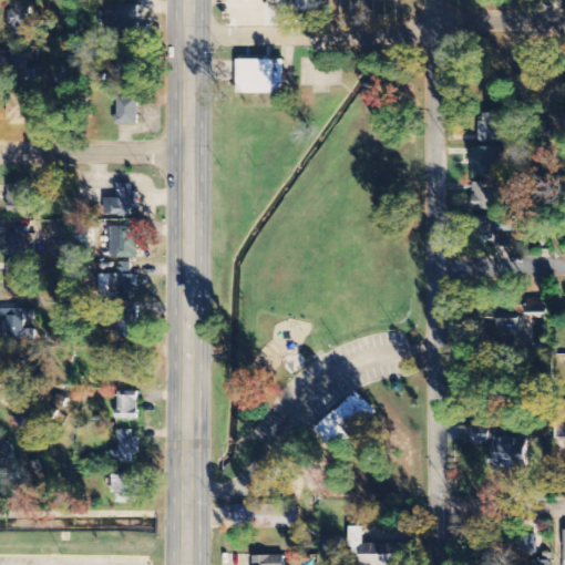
[(29,32),(28,3),(10,4),(11,33),(29,32)]
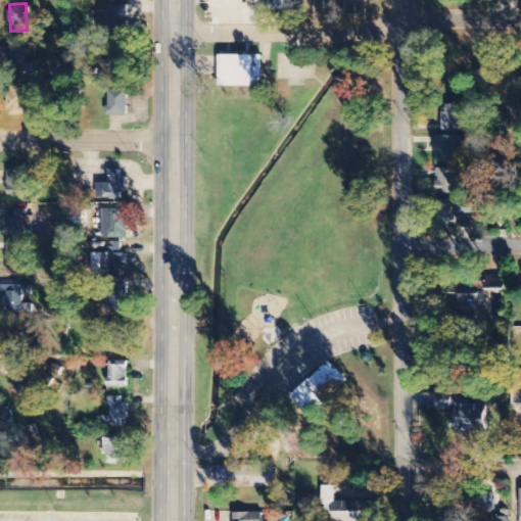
[(127,4),(107,4),(107,10),(95,10),(96,29),(127,29),(127,4)]
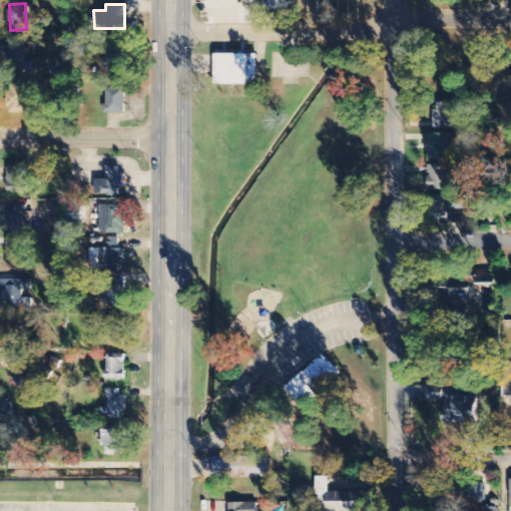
[(32,69),(32,42),(13,42),(13,68),(32,69)]
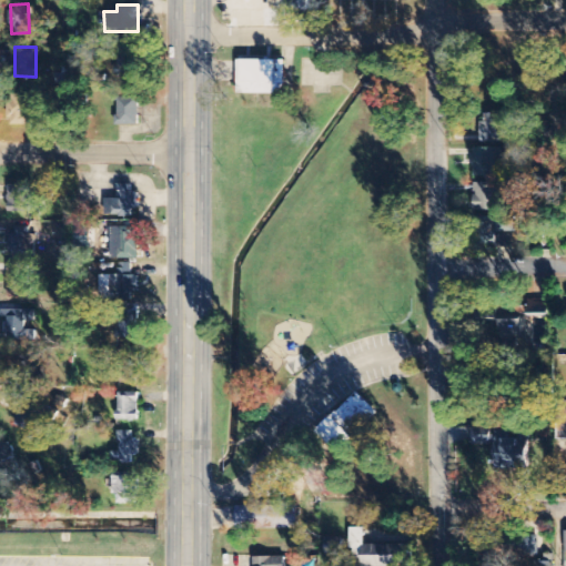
[(129,73),(129,51),(117,51),(115,72),(129,73)]
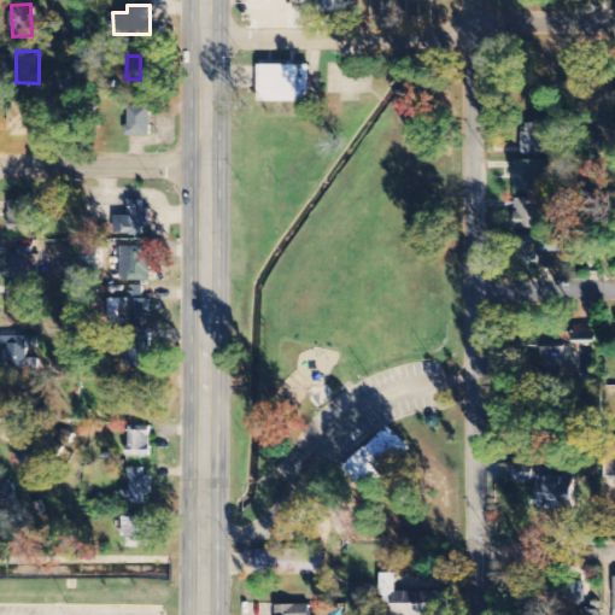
[(308,64),(256,63),(256,101),(308,101),(308,64)]
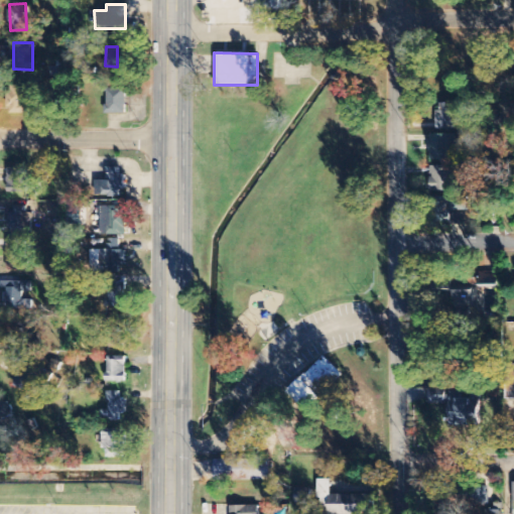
[(124,88),(105,88),(106,114),(125,113),(124,88)]
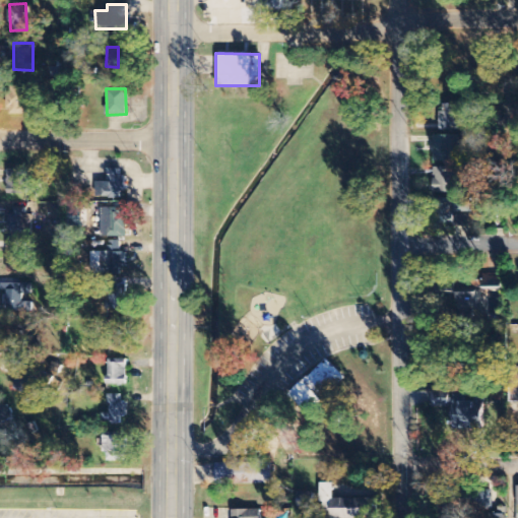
[(439,130),(459,129),(459,103),(438,104),(439,130)]
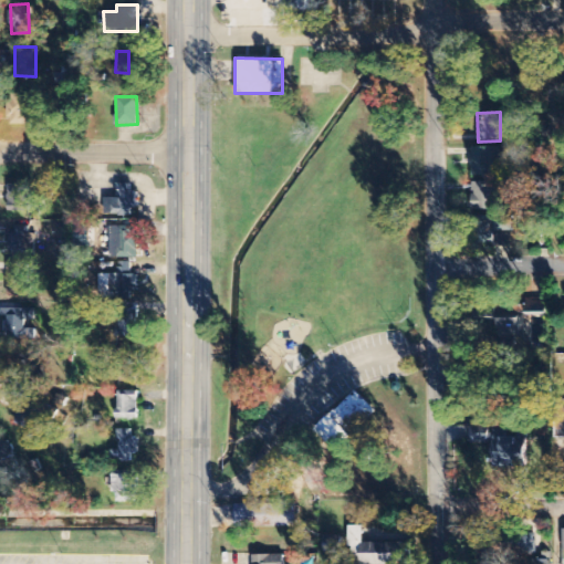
[(470,175),(498,175),(497,146),(469,146),(470,175)]
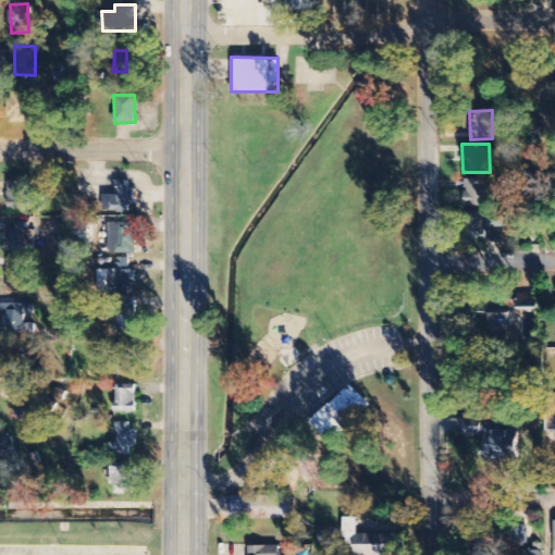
[(131,212),(131,180),(114,180),(113,194),(101,193),(101,211),(131,212)]
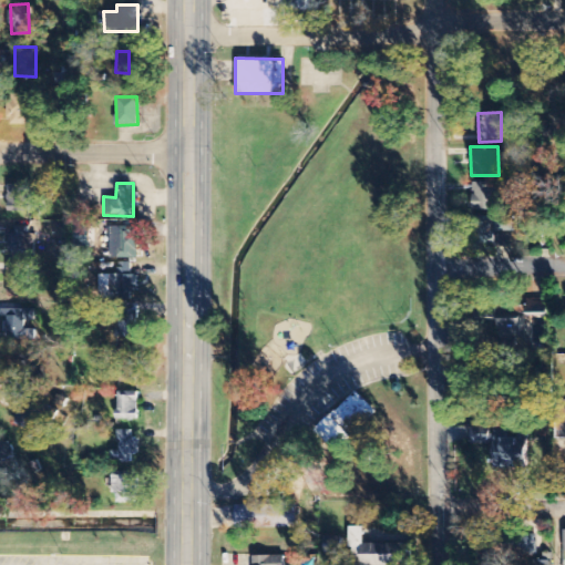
[(496,209),(496,183),(471,183),(471,208),(496,209)]
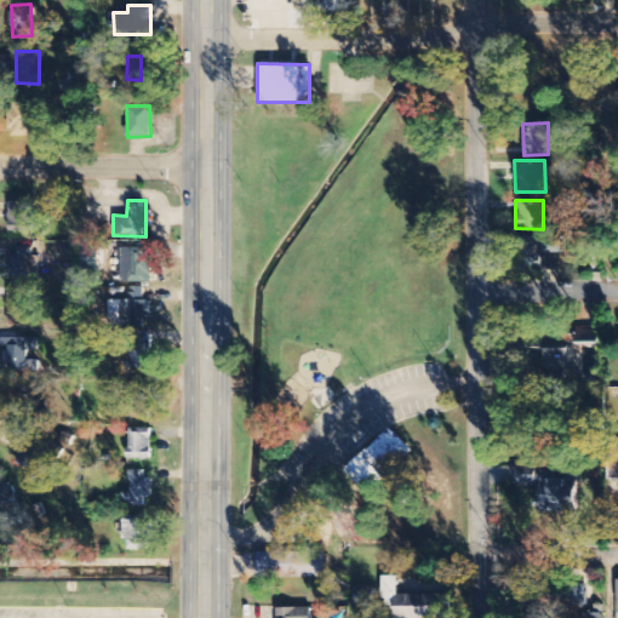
[(29,201),(6,201),(6,228),(29,227),(29,201)]
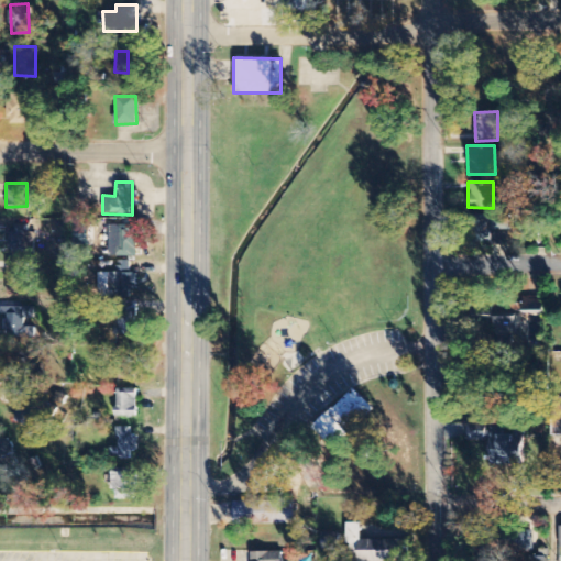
[(474,216),(474,241),(510,240),(509,215),(474,216)]
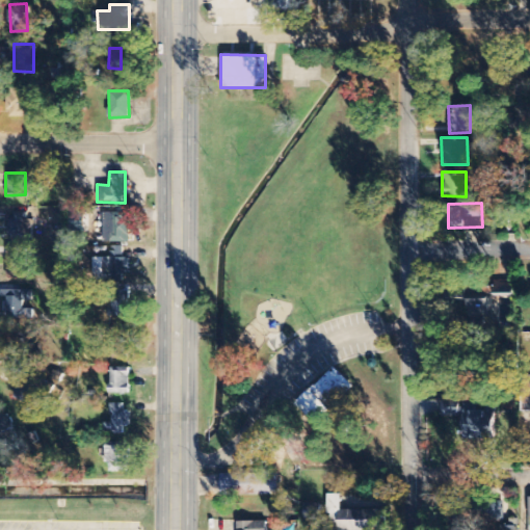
[(25,210),(7,211),(8,237),(32,236),(31,218),(26,218),(25,210)]
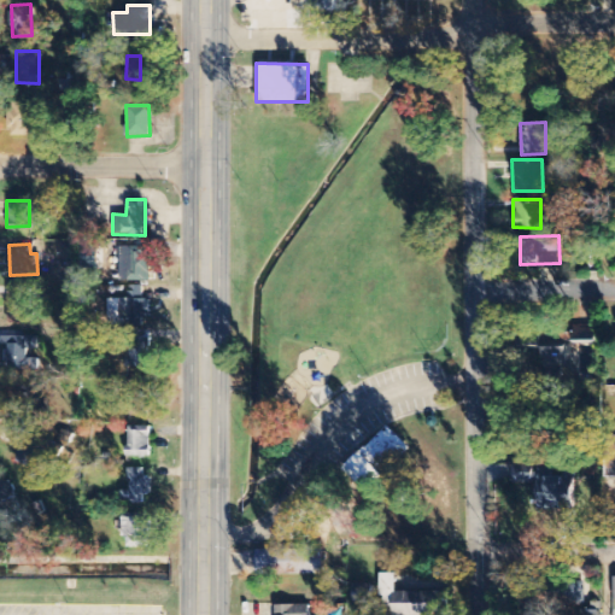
[(148,246),(119,246),(118,279),(147,280),(148,246)]
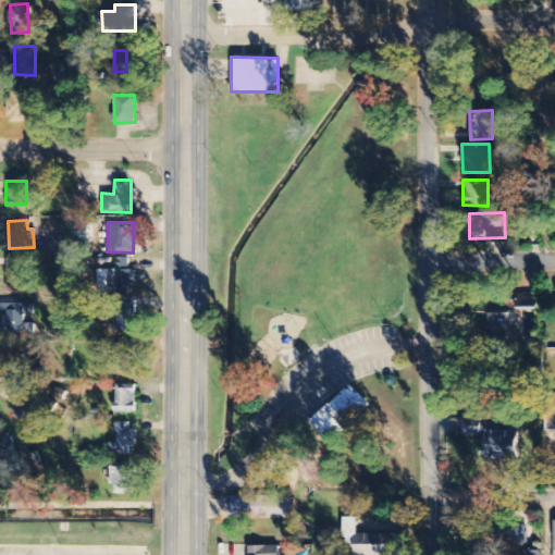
[(96,291),(134,293),(135,259),(114,258),(113,269),(96,268),(96,291)]
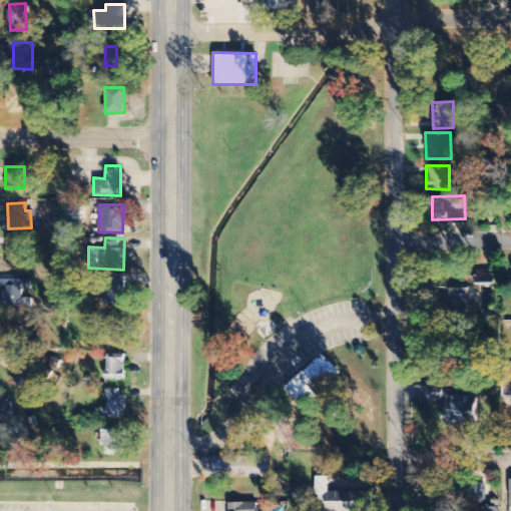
[(123,276),(105,275),(104,304),(122,304),(123,276)]
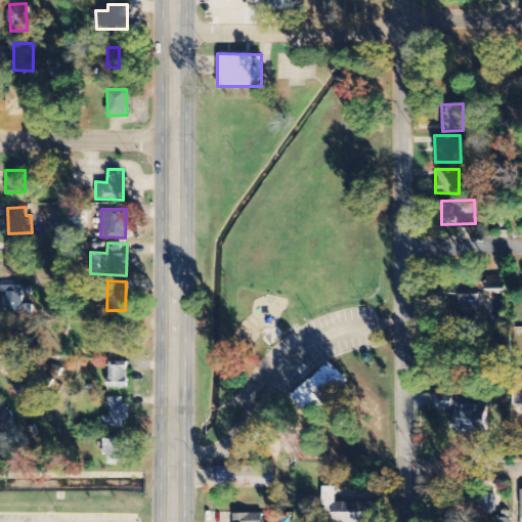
[(458,293),(457,284),(440,285),(440,293),(458,293)]
